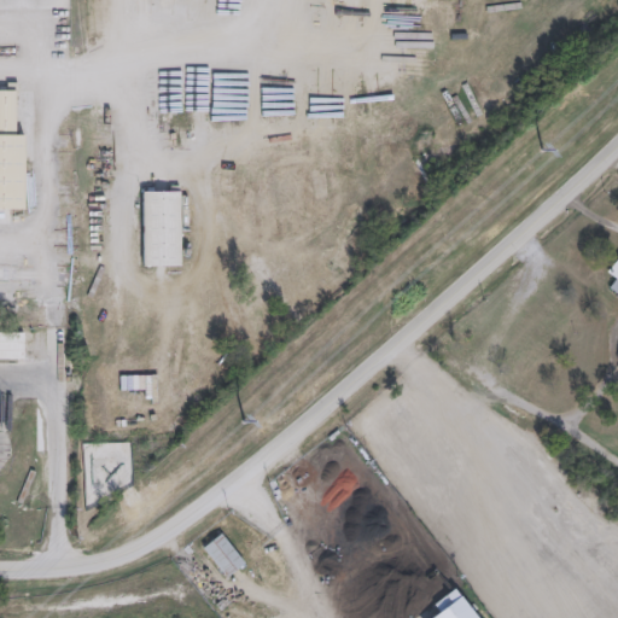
[(0,89),(16,89),(15,134),(24,134),(24,209),(0,208),(0,89)]
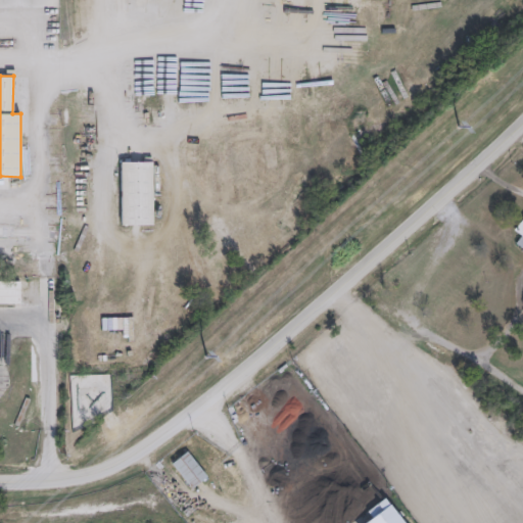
[(121,163),(151,163),(151,225),(121,225),(121,163)]
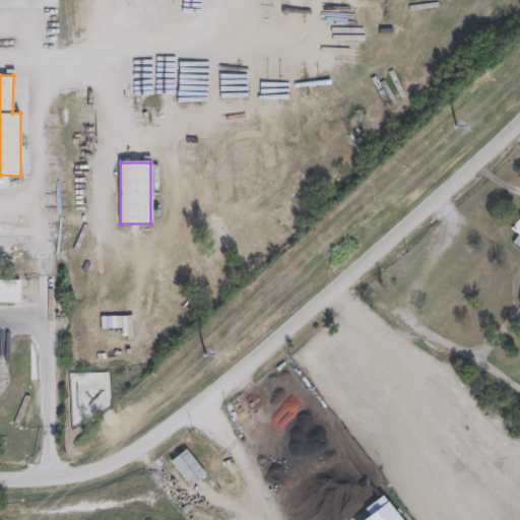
[(519,233),(511,228),(519,213),(519,247),(513,243),(519,233)]
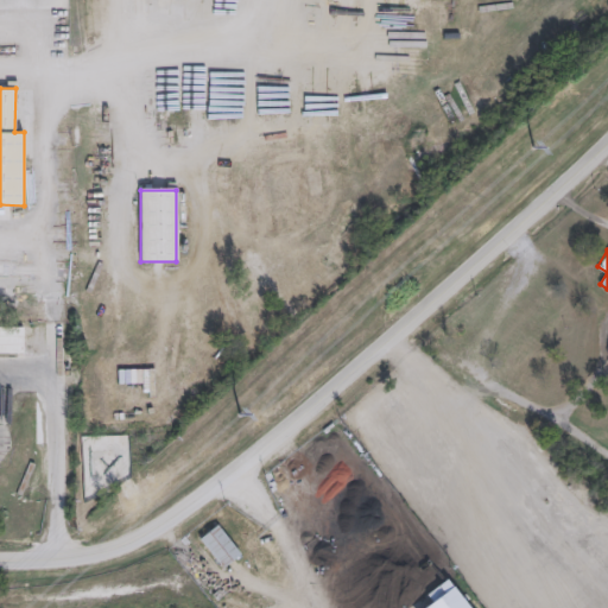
[(311,473),(343,449),(362,476),(342,491),(348,498),(335,507),(311,473)]
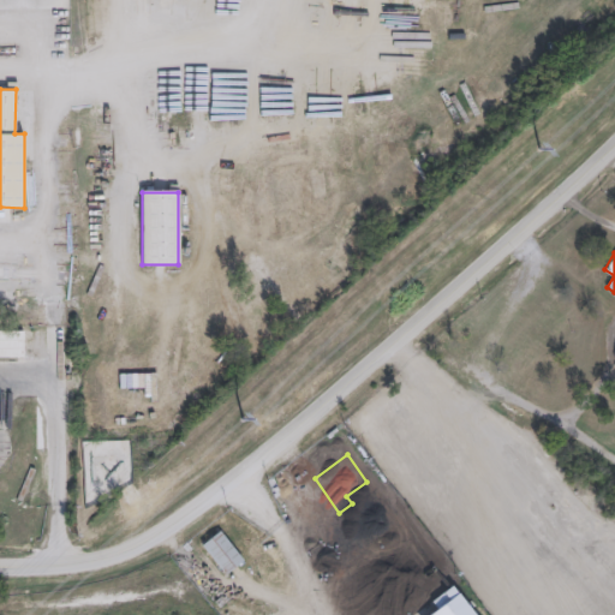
[(226,573),(202,545),(221,530),(244,559),(226,573)]
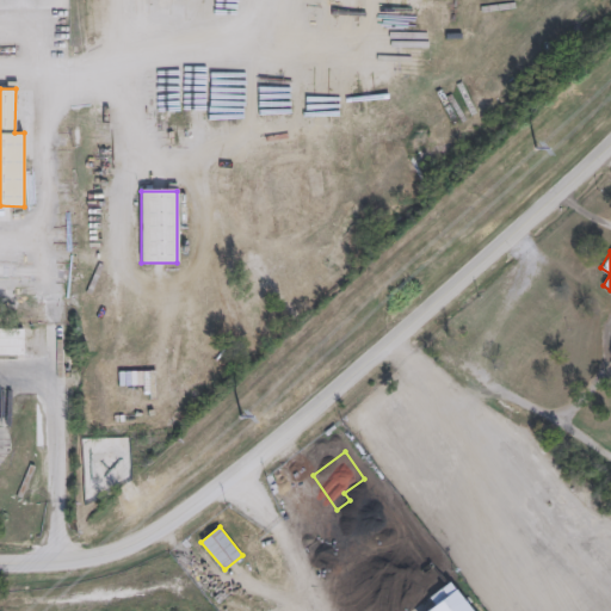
[(424,610),(434,604),(429,597),(450,580),(473,610),(424,610)]
